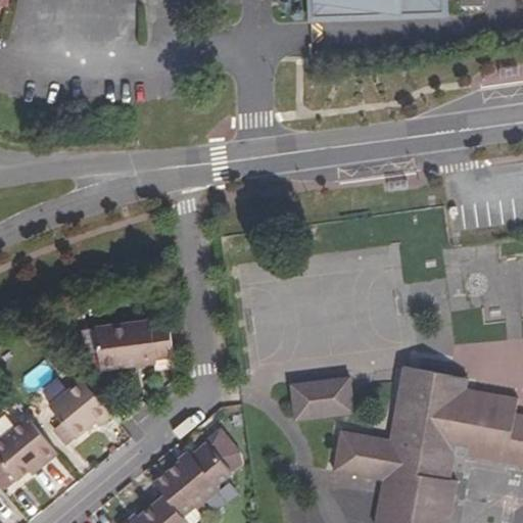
[(448,0),(308,0),(310,21),(449,17),(448,0)]
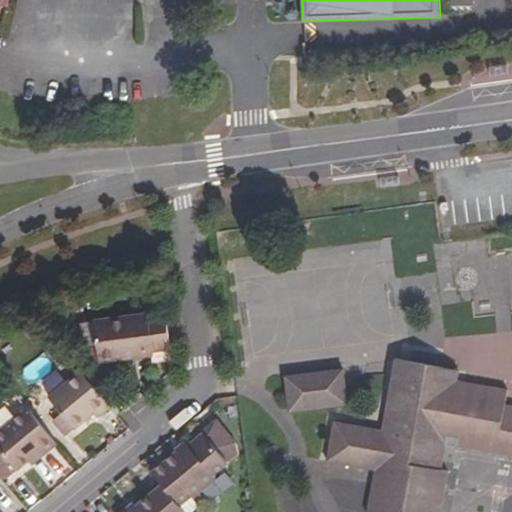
[(171,349),(167,315),(149,317),(148,313),(94,320),(94,321),(97,346),(99,362),(154,355),(154,351),(171,349)]
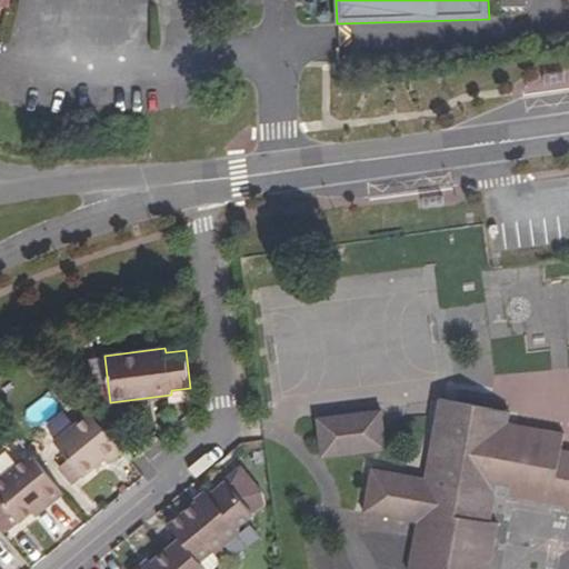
[(108,385),(105,357),(90,358),(93,386),(108,385)]
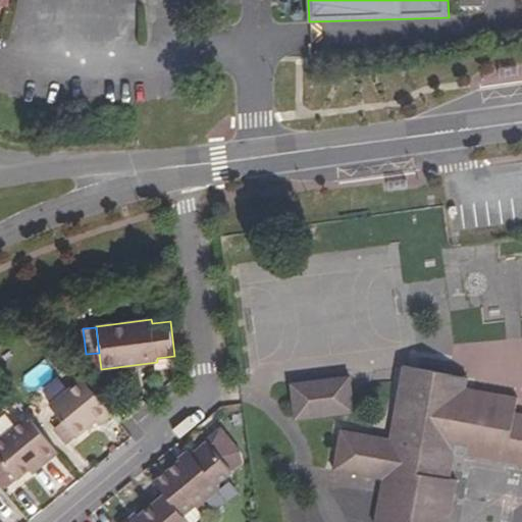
[(20,377),(31,393),(57,376),(48,361),(20,377)]
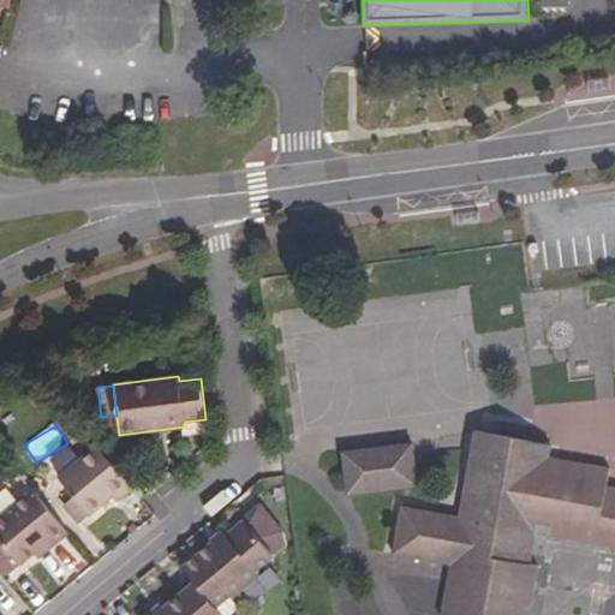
[(614,614),(614,487),(607,487),(610,469),(549,457),(539,454),(542,445),(475,430),(459,517),(401,506),(393,555),(451,565),(440,614),(614,614)]
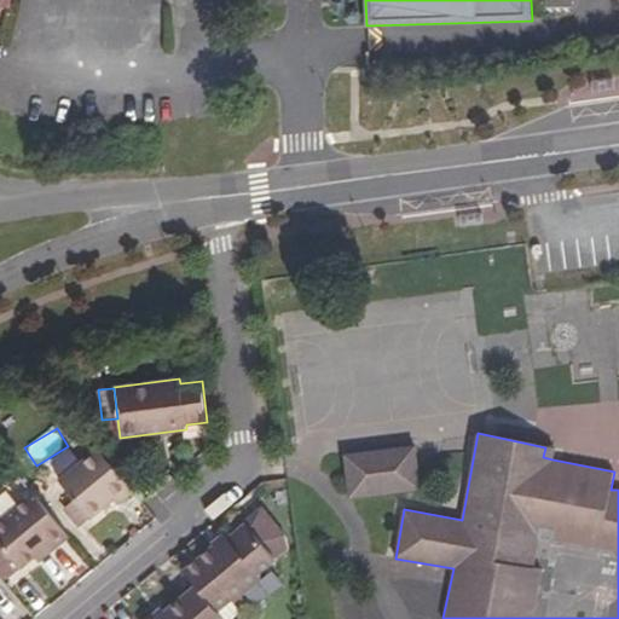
[(421,490),(416,446),(345,455),(350,498),(421,490)]
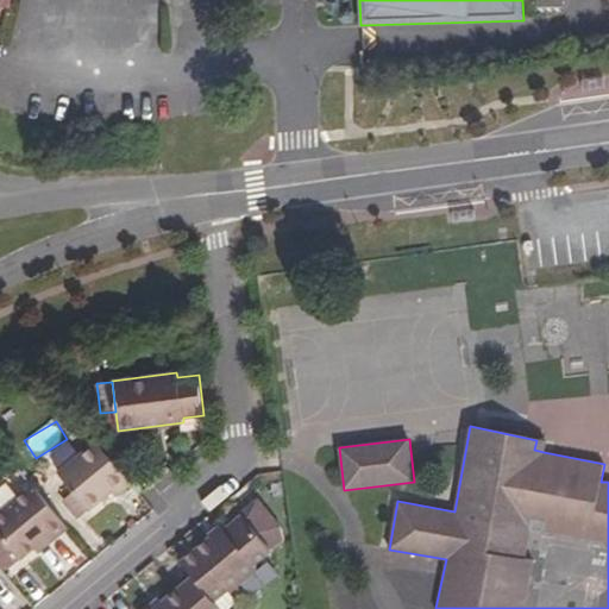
[(115,496),(131,483),(96,440),(57,472),(74,493),(88,510),(101,500),(112,491),(115,496)]
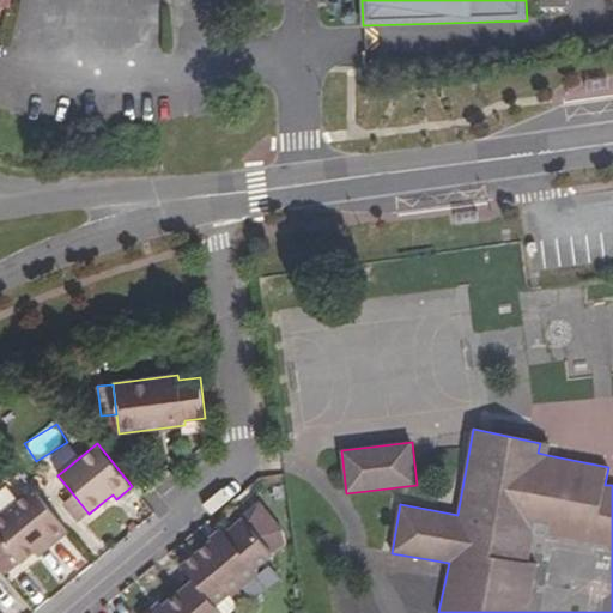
[(547,455),(550,444),(540,443),(538,453),(547,455)]
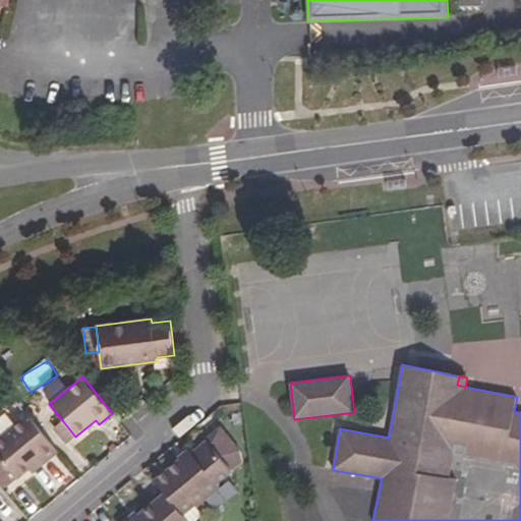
[(44,463),(59,452),(27,414),(0,438),(0,458),(15,477),(16,479),(29,469),(41,459),(44,463)]
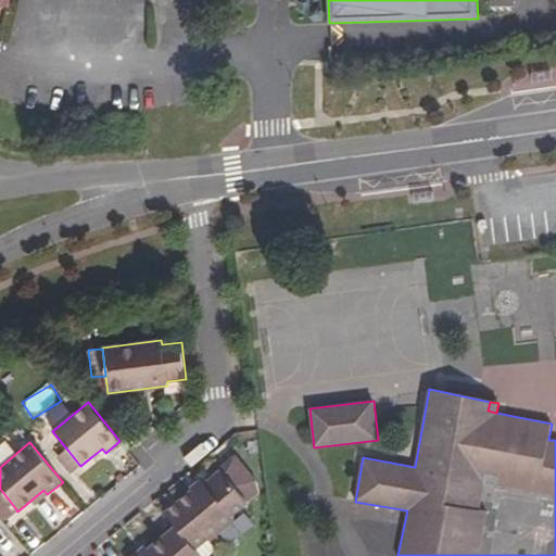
[(97,460),(105,453),(102,449),(92,456),(97,460)]
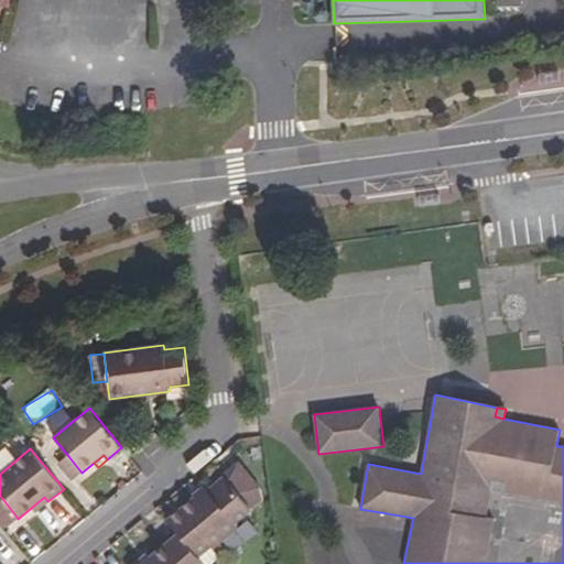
[(82,473),(68,456),(57,464),(71,481),(82,473)]
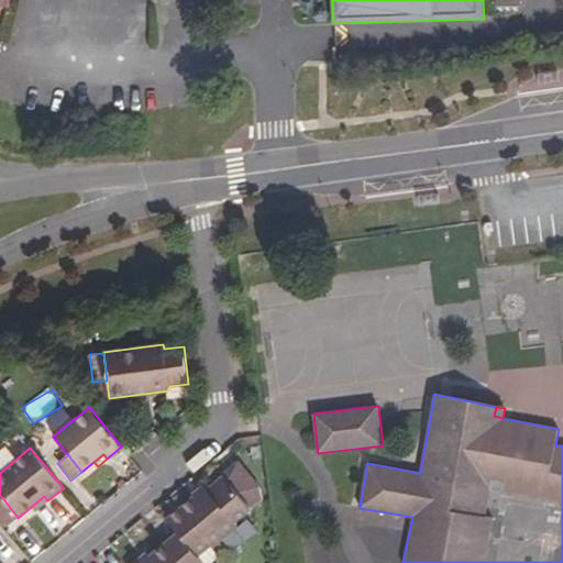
[(262,504),(258,488),(238,463),(223,475),(225,478),(250,507),(262,504)]
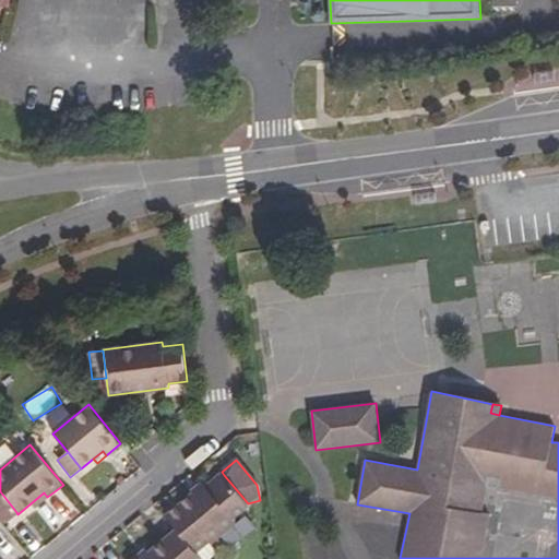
[(237,523),(234,520),(250,507),(248,503),(224,475),(198,497),(193,492),(165,515),(177,530),(200,558),(210,558),(218,552),(211,544),(237,523)]
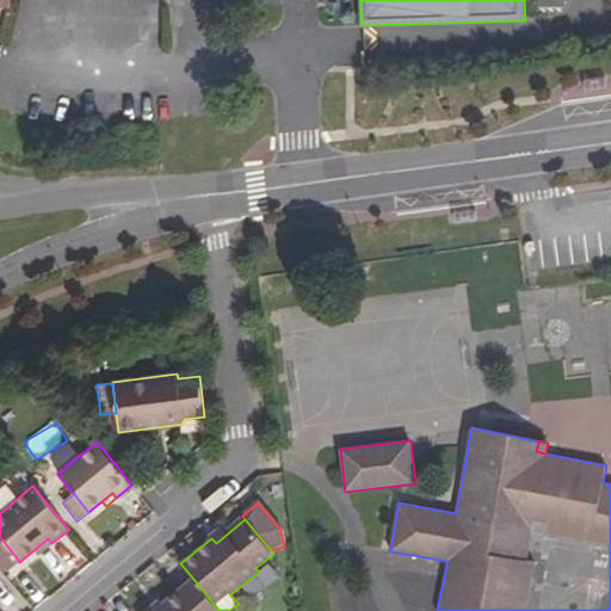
[(18,560),(0,537),(0,568),(2,572),(18,560)]
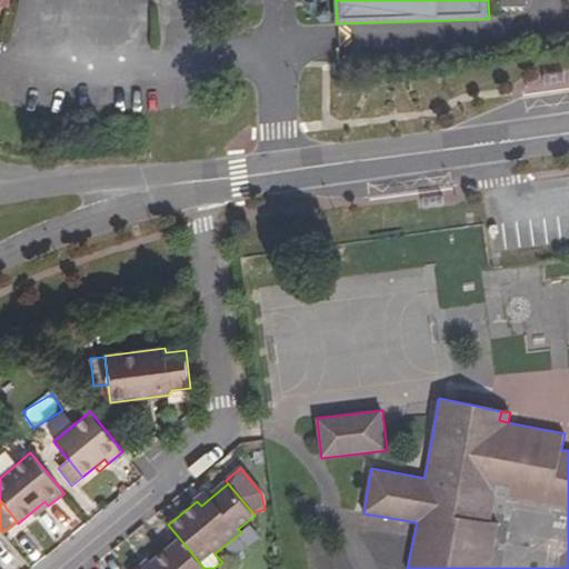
[(36,516),(48,506),(45,501),(31,512),(36,516)]
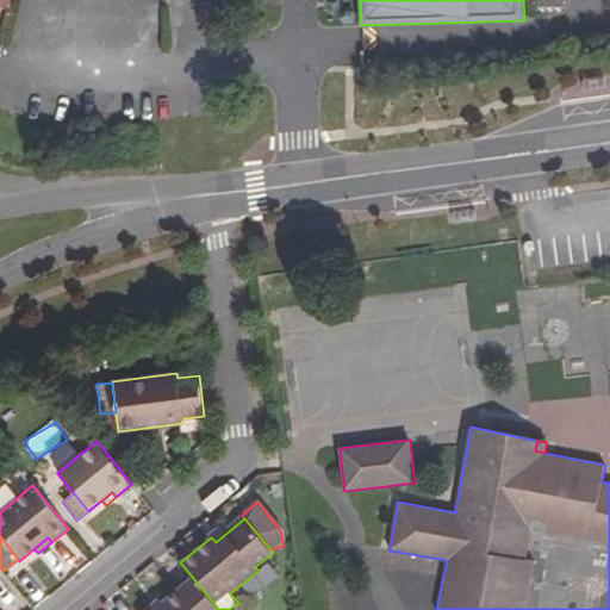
[(218,609),(193,578),(163,603),(156,609),(153,607),(148,609),(218,609)]
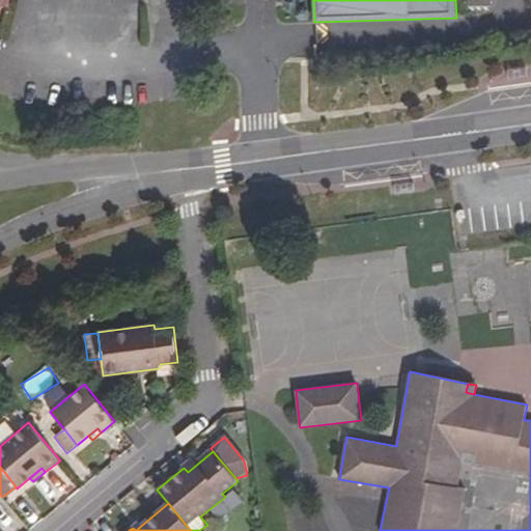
[(136,530),(142,525),(140,522),(133,528),(136,530)]
